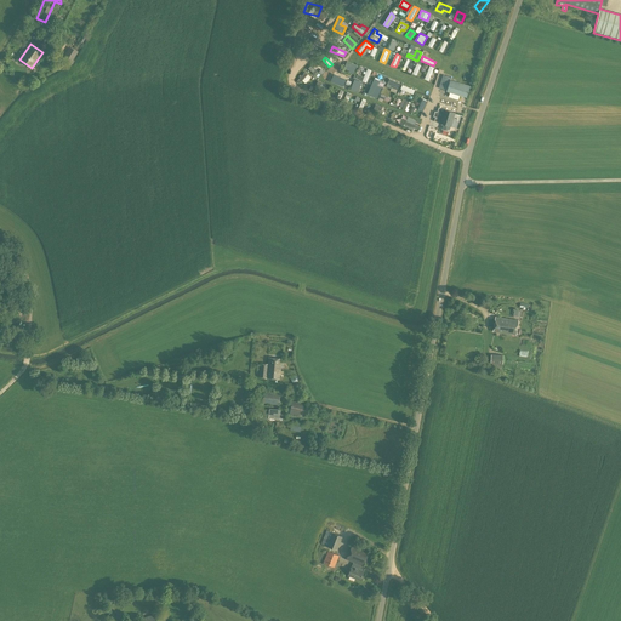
[(317,75),(319,72),(313,68),(317,63),(313,61),(307,69),(317,75)]
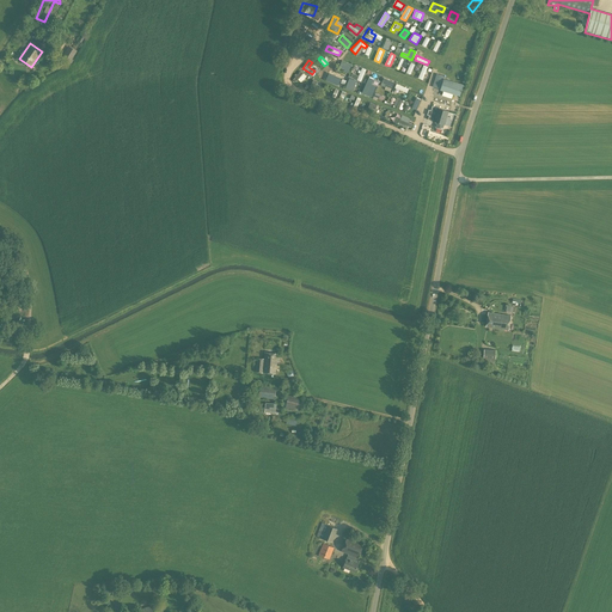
[(342,60),(338,68),(348,72),(352,65),(342,60)]
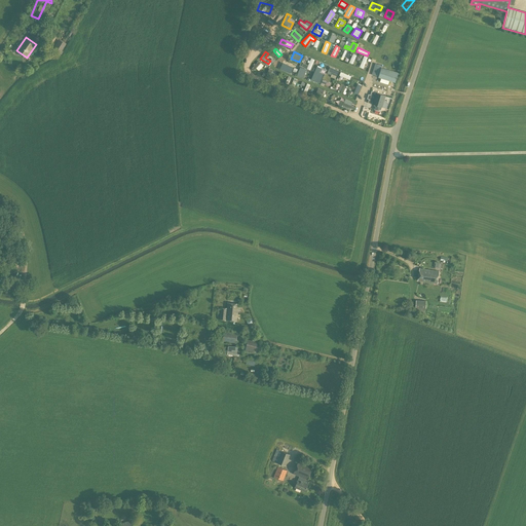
[(349,61),(352,62),(353,59),(357,61),(359,55),(353,53),(349,61)]
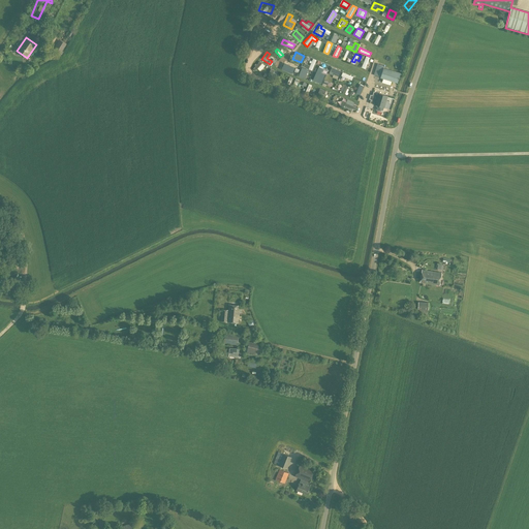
[(310,65),(305,63),(303,66),(312,70),(317,60),(313,58),(310,65)]
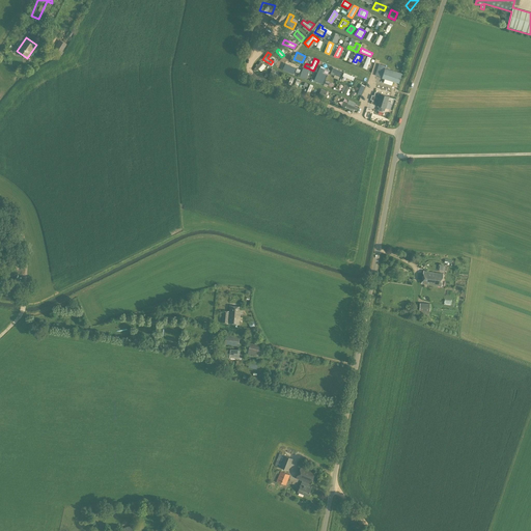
[(286,60),(282,70),(292,74),(297,64),(286,60)]
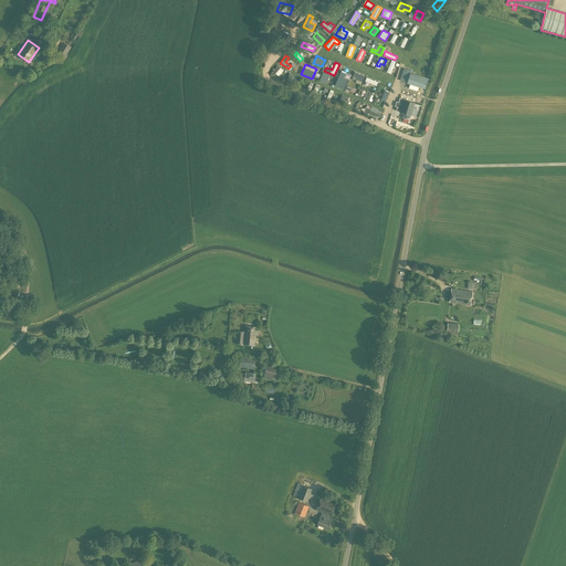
[(278,65),(271,73),(276,77),(283,70),(278,65)]
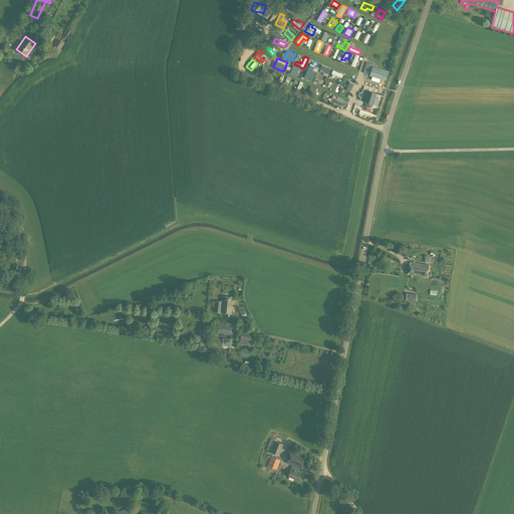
[(389,71),(372,66),(373,63),(366,61),(363,73),(369,75),(387,80),(389,71)]
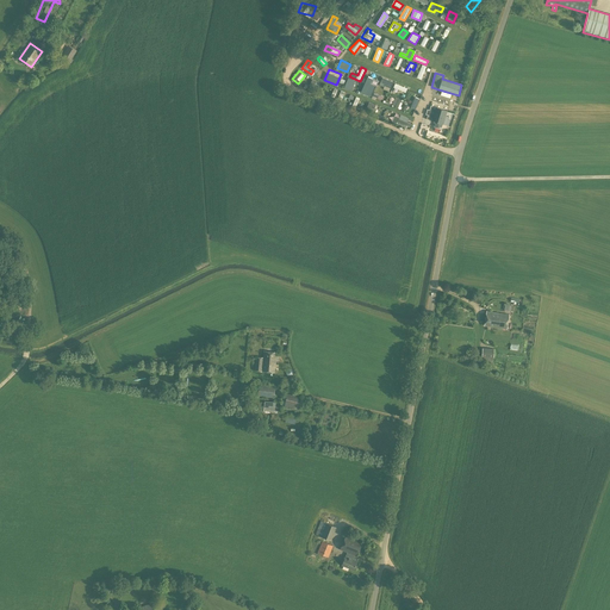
[(367,76),(360,93),(369,98),(377,81),(367,76)]
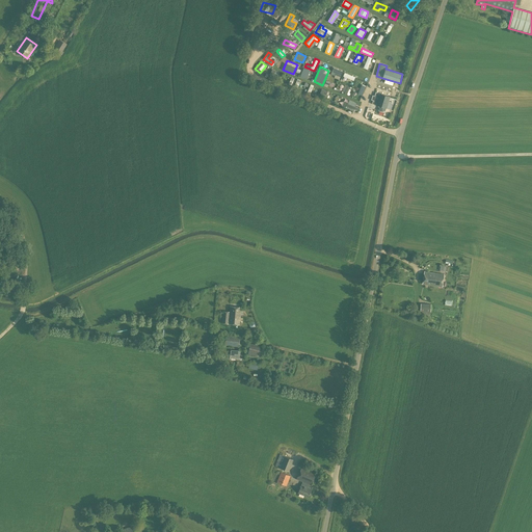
[(307,79),(310,70),(303,68),(299,77),(307,79)]
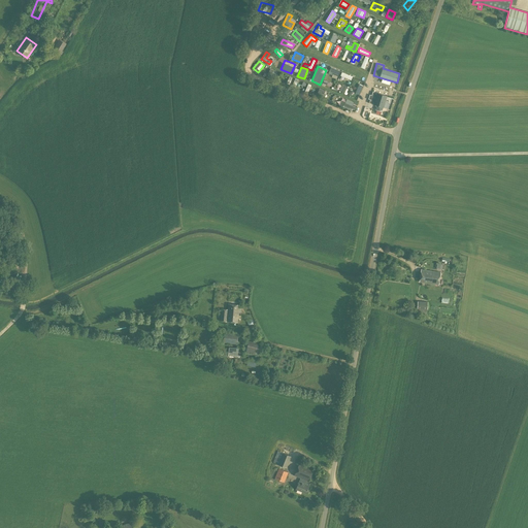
[(332,74),(332,77),(336,78),(339,70),(330,67),(328,73),(332,74)]
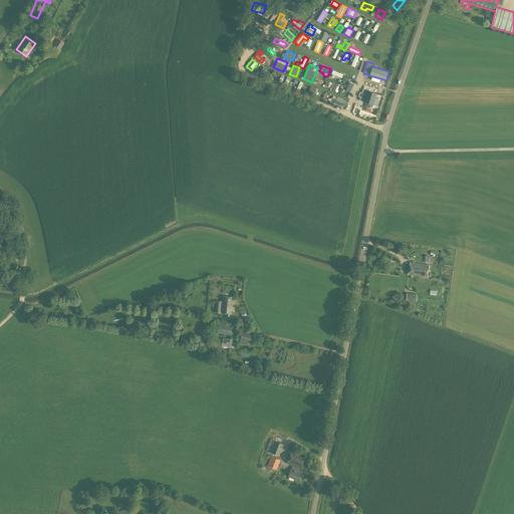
[(335,91),(338,84),(333,81),(330,89),(335,91)]
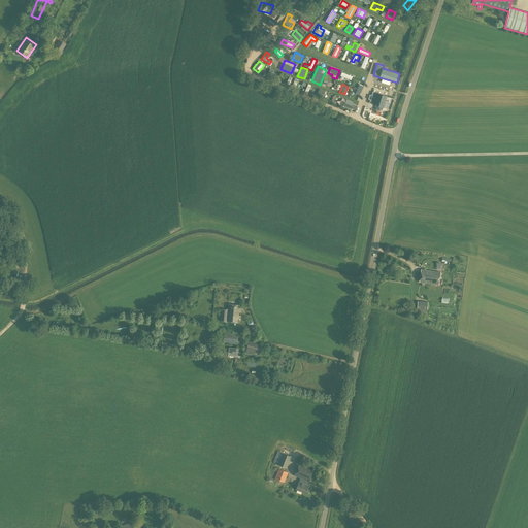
[(382,111),(383,107),(384,107),(387,96),(376,93),(375,98),(370,96),(369,99),(370,100),(369,103),(376,105),(375,110),(382,111)]
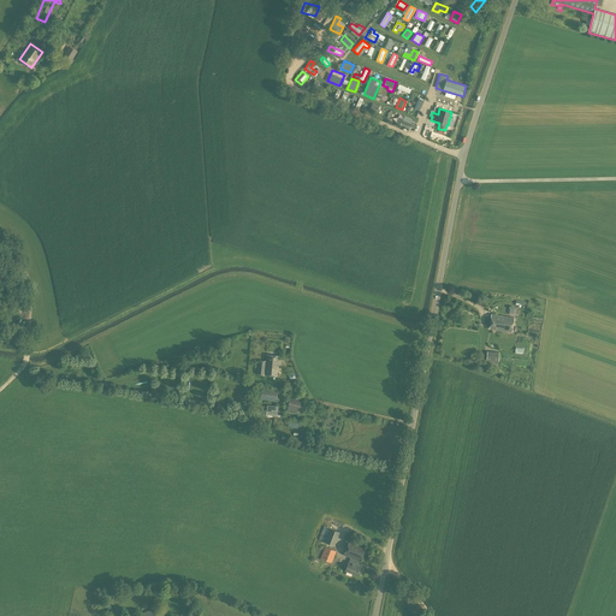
[(391,122),(413,130),(415,125),(410,123),(413,118),(395,112),(391,122)]
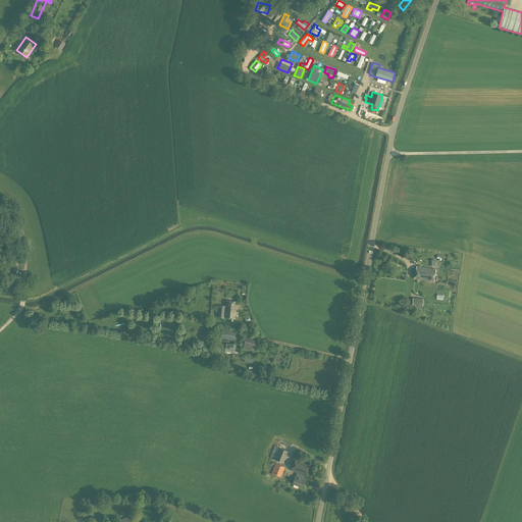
[(416,266),(415,272),(434,275),(435,269),(416,266)]
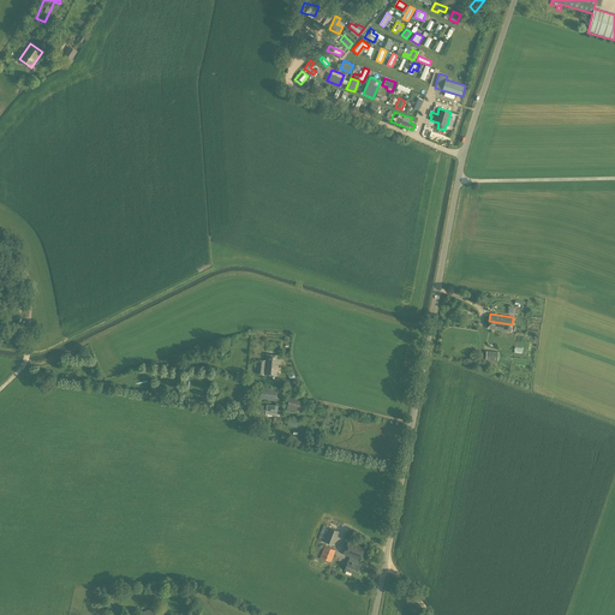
[(512,324),(489,321),(488,328),(511,332),(512,324)]
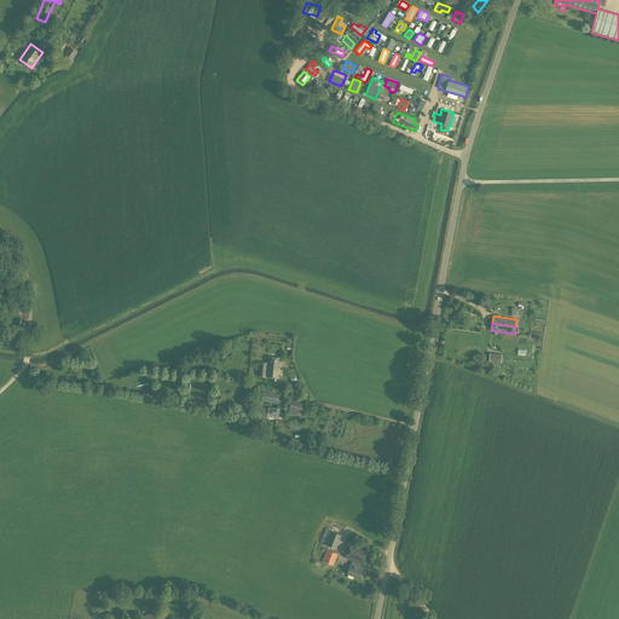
[(267,357),(267,363),(259,362),(258,376),(266,377),(278,379),(281,358),(267,357)]
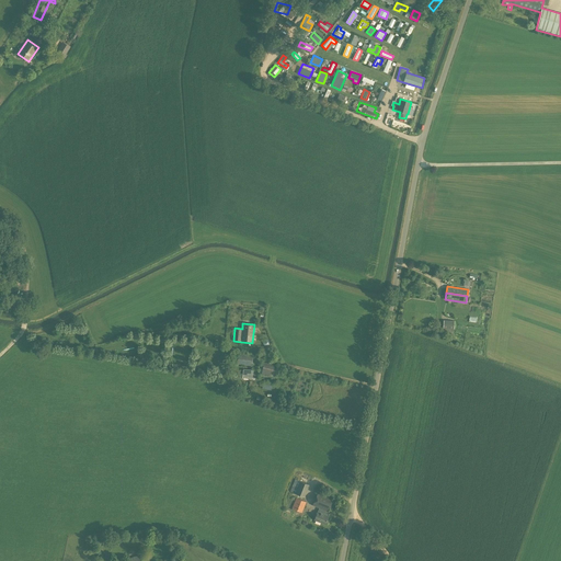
[(243,354),(244,353),(239,353),(237,365),(252,366),(253,354),(248,354),(247,355),(243,354)]
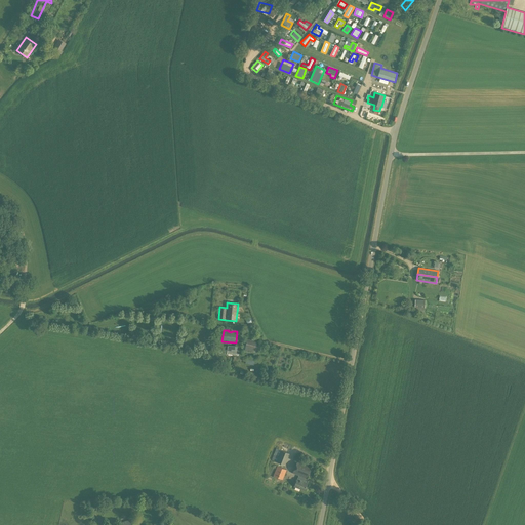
[(256,354),(259,341),(247,338),(244,351),(256,354)]
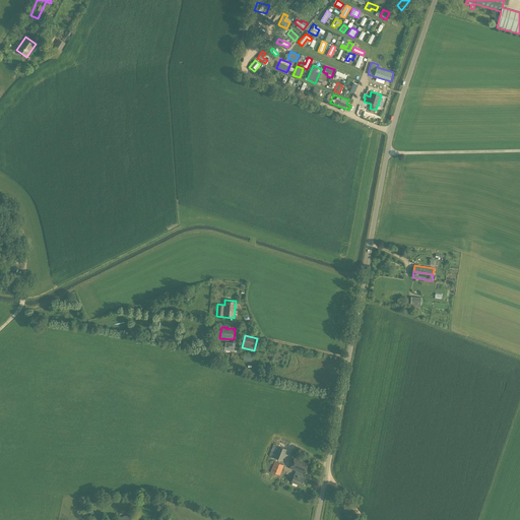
[(233,350),(234,342),(224,341),(223,350),(233,350)]
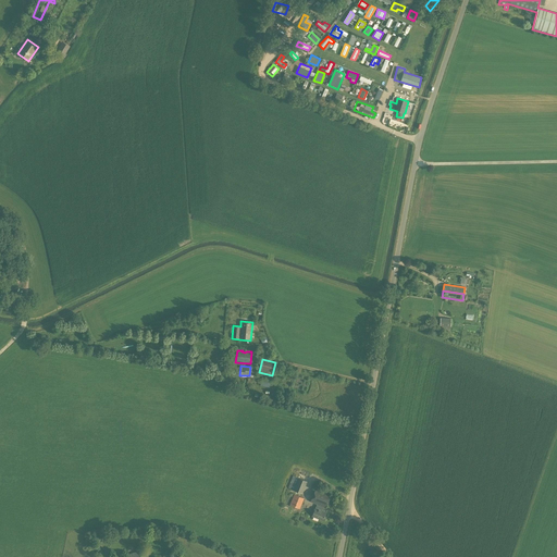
[(269,388),(270,379),(262,378),(260,387),(269,388)]
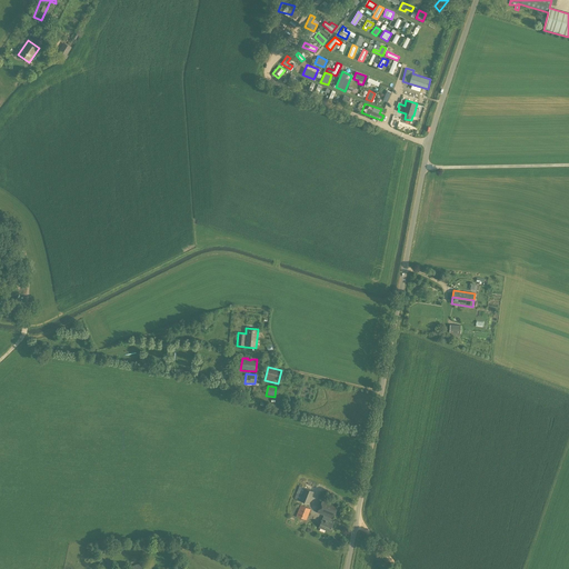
[(309,503),(313,490),(298,486),(295,499),(309,503)]
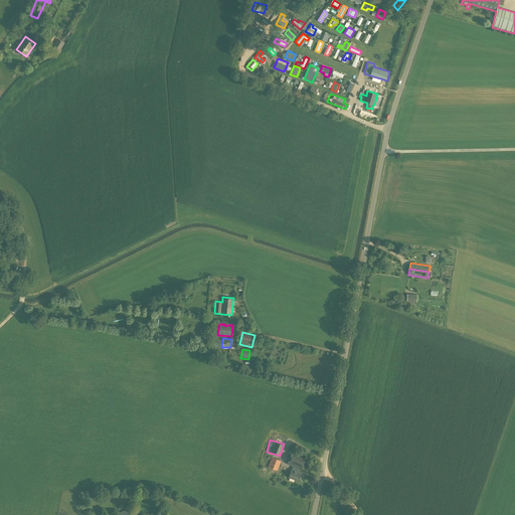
[(277,471),(281,461),(272,458),(268,467),(277,471)]
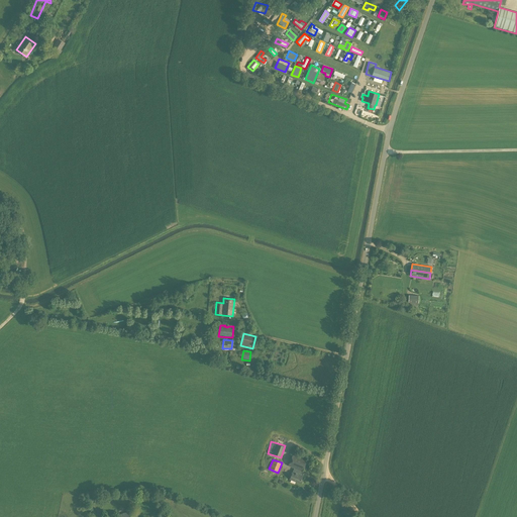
[(302,470),(303,463),(289,460),(288,467),(302,470)]
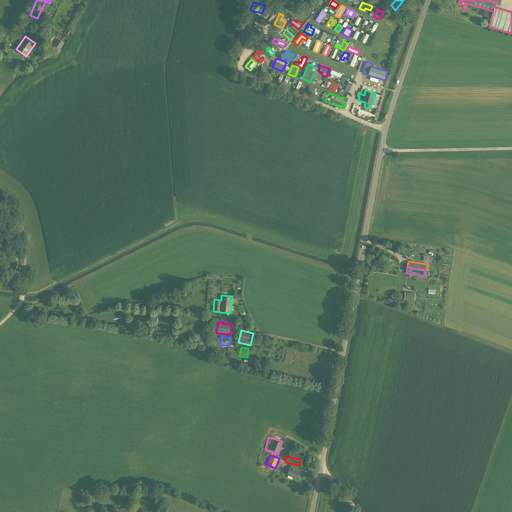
[(300,471),(290,467),(287,474),(297,478),(300,471)]
